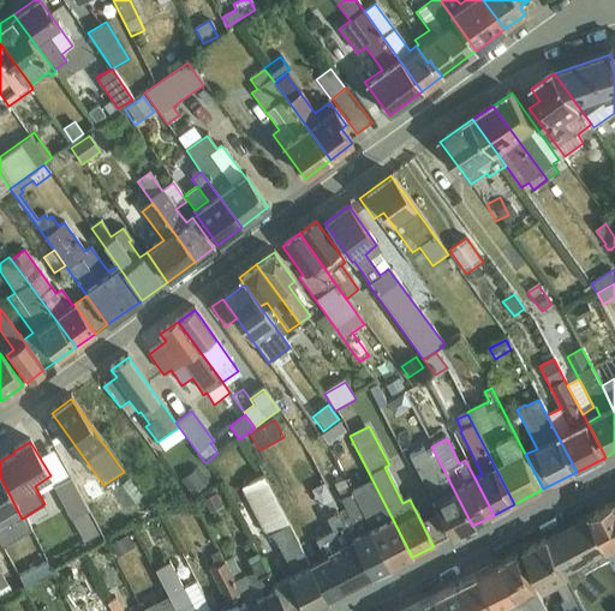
[(440,462),(431,447),(410,457),(451,538),(472,526),(440,462)]
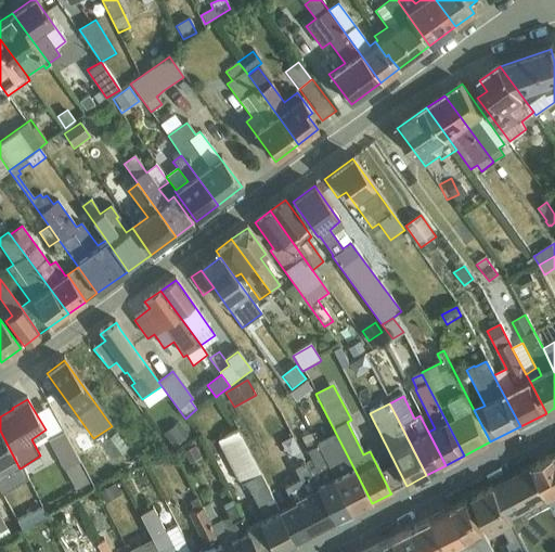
[(173,427),(163,435),(173,449),(184,440),(173,427)]
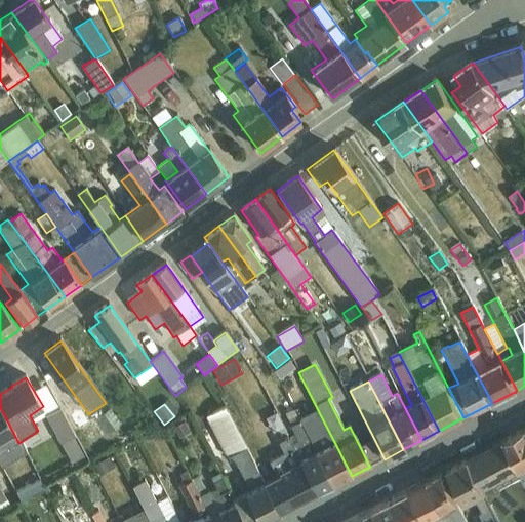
[(0,453),(18,443),(0,407),(0,453)]
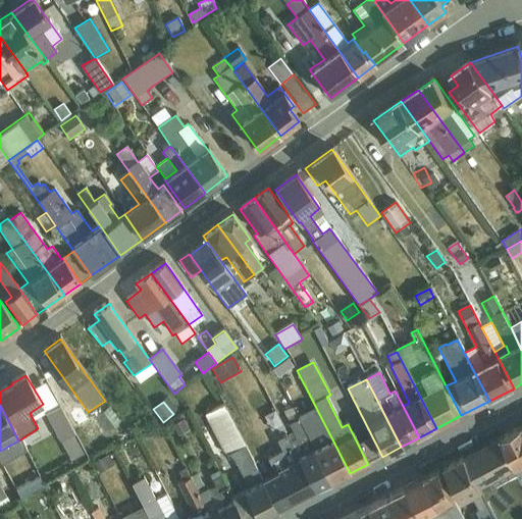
[(261,518),(277,511),(262,480),(223,405),(204,415),(225,456),(230,454),(249,487),(230,497),(241,518),(261,518)]
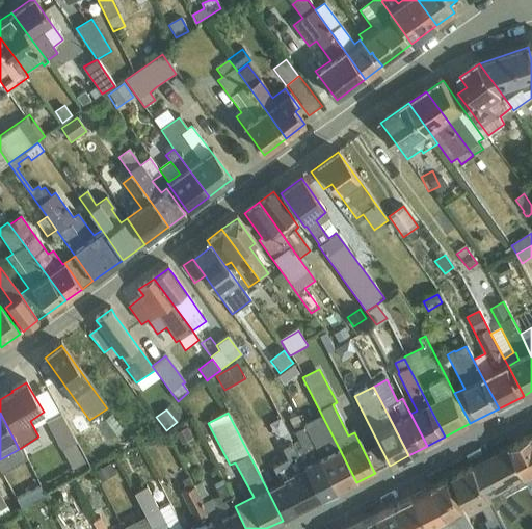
[(60,415),(46,422),(73,472),(85,464),(74,443),(75,443),(60,415)]
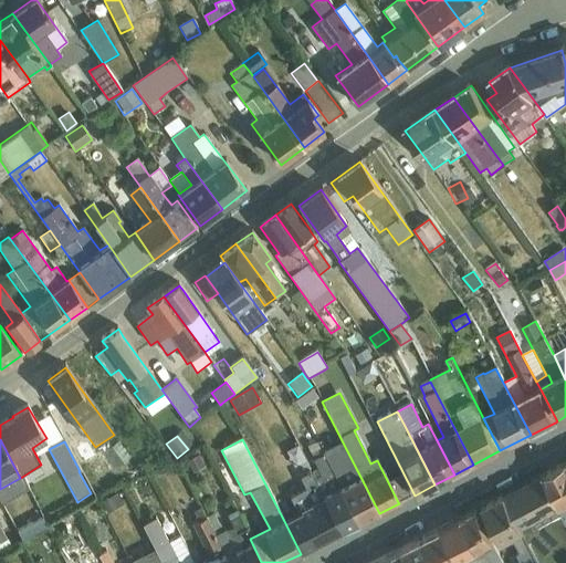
[(284,521),(301,554),(342,532),(311,472),(295,442),(280,450),(291,471),(300,467),(304,476),(299,479),(305,490),(290,497),(299,514),(284,521)]
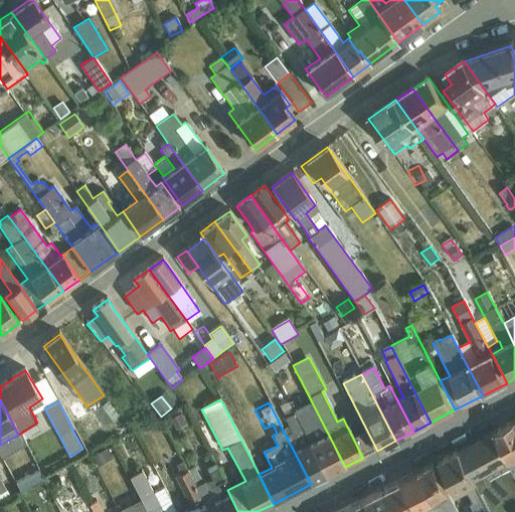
[(283,430),(311,484),(326,477),(309,444),(292,411),(288,402),(279,407),(289,427),(283,430)]
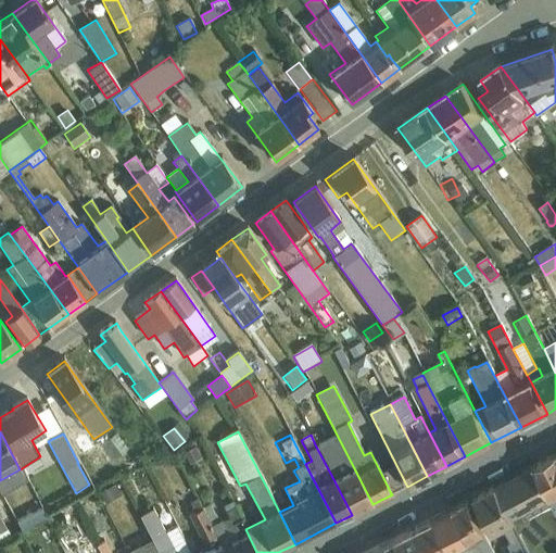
[(333,479),(352,515),(373,504),(337,435),(315,444),(333,479)]
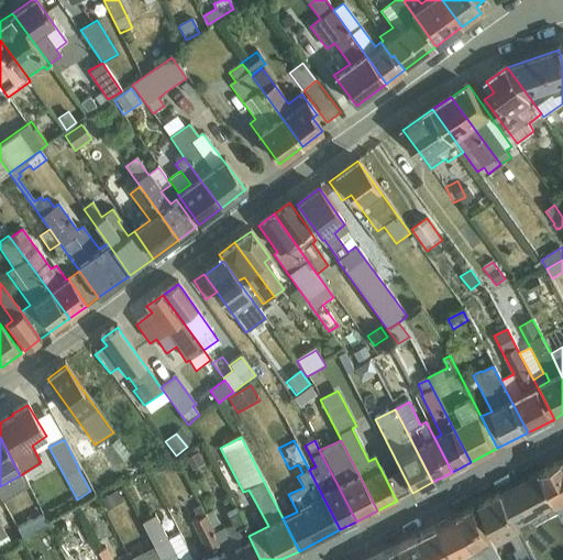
[(562,462),(541,474),(562,518),(562,462)]
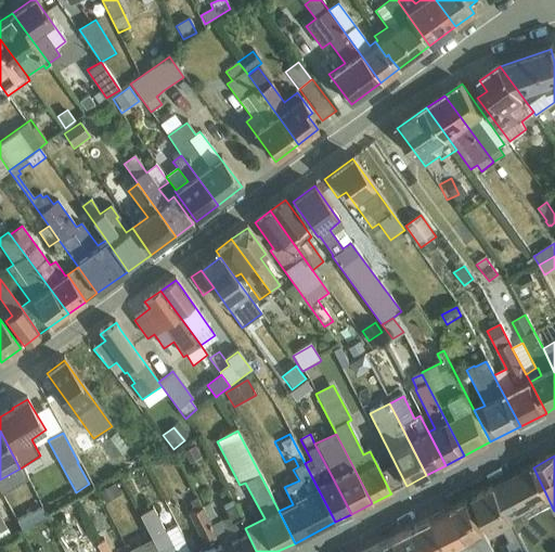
[(381,473),(390,492),(402,486),(395,473),(391,466),(381,473)]
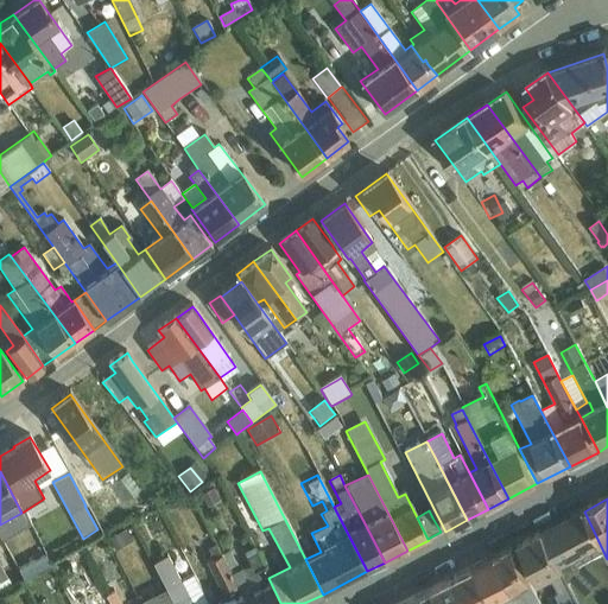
[(558,567),(577,603),(607,603),(607,559),(584,512),(553,528),(571,560),(558,567)]
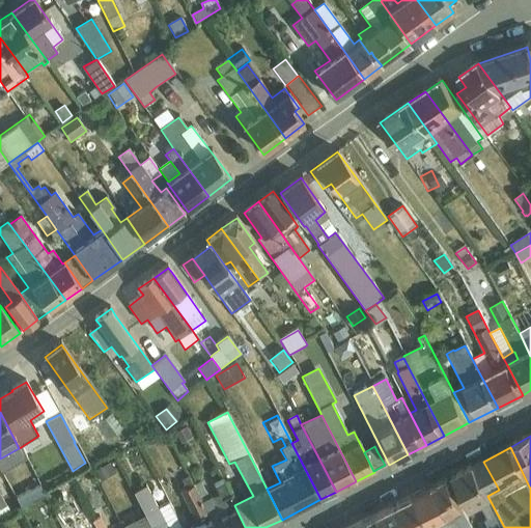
[(110,465),(95,472),(98,477),(101,482),(115,475),(110,465)]
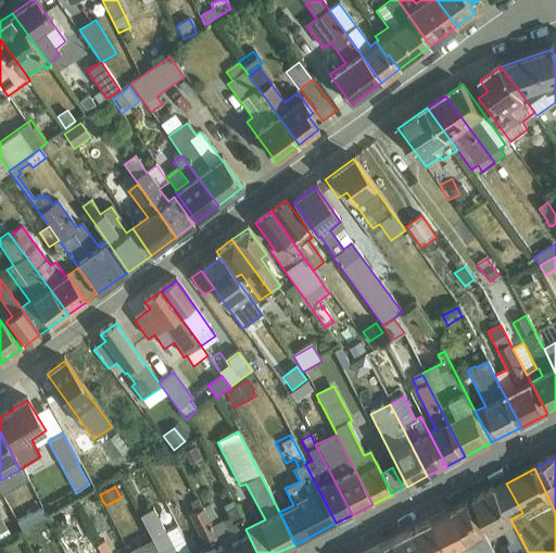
[(528,552),(510,519),(495,489),(474,500),(492,536),(504,529),(510,543),(508,545),(512,552),(528,552)]
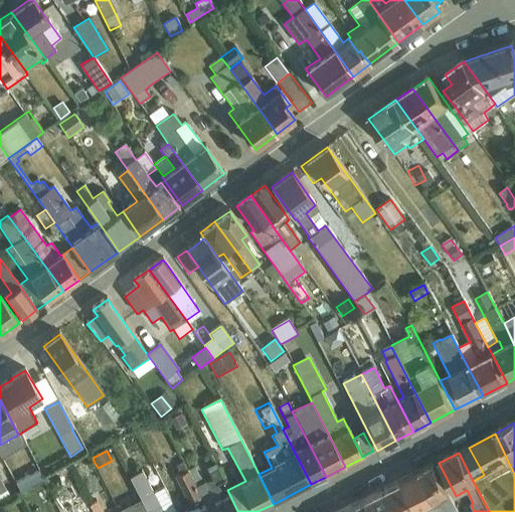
[(207,511),(205,507),(196,488),(184,463),(176,467),(180,476),(176,478),(193,510),(191,511),(207,511)]
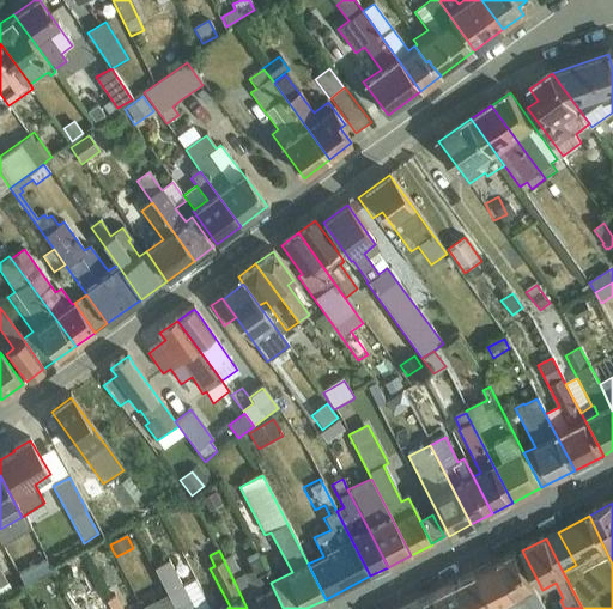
[(495,565),(517,608),(544,608),(516,554),(495,565)]
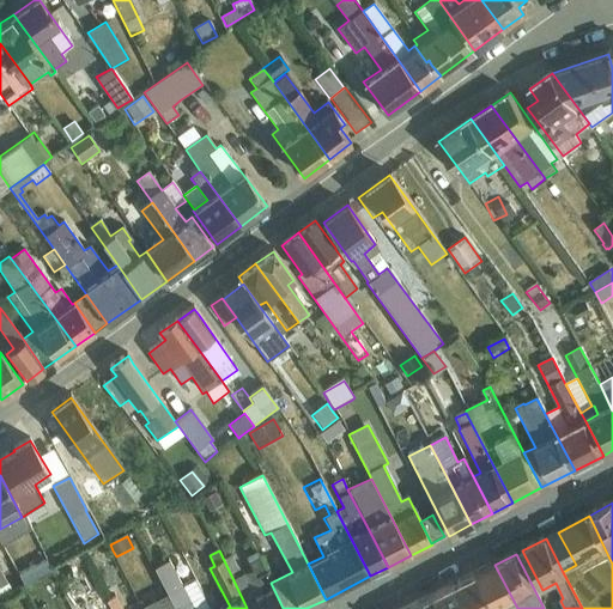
[(244,603),(247,608),(283,608),(271,583),(258,559),(249,564),(253,571),(263,592),(244,603)]
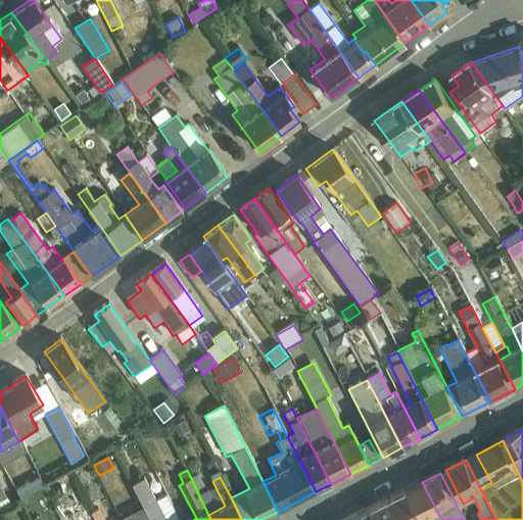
[(39,479),(15,492),(20,501),(44,489),(39,479)]
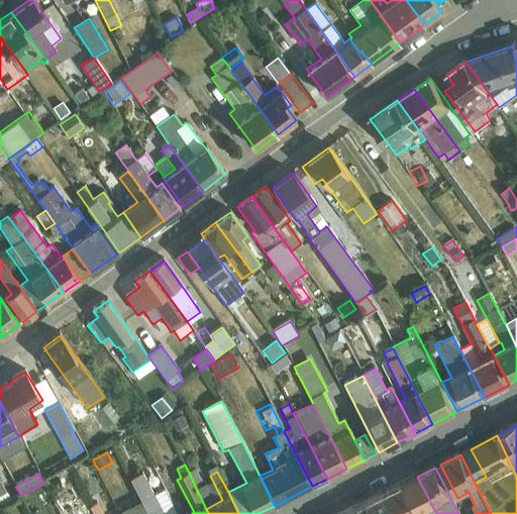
[(141,503),(146,513),(172,513),(162,493),(153,496),(142,474),(130,480),(141,503)]
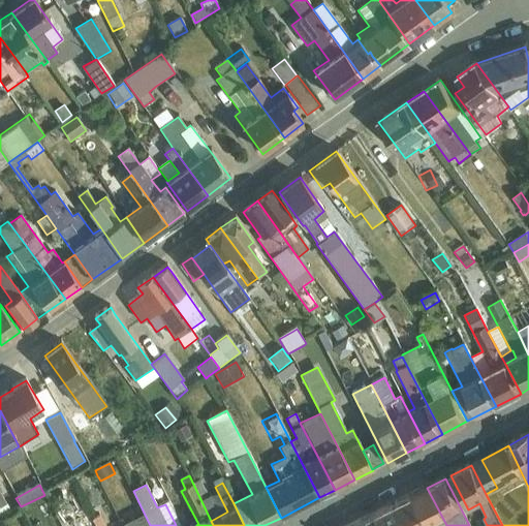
[(409,497),(424,525),(427,525),(431,523),(432,525),(446,525),(427,488),(409,497)]
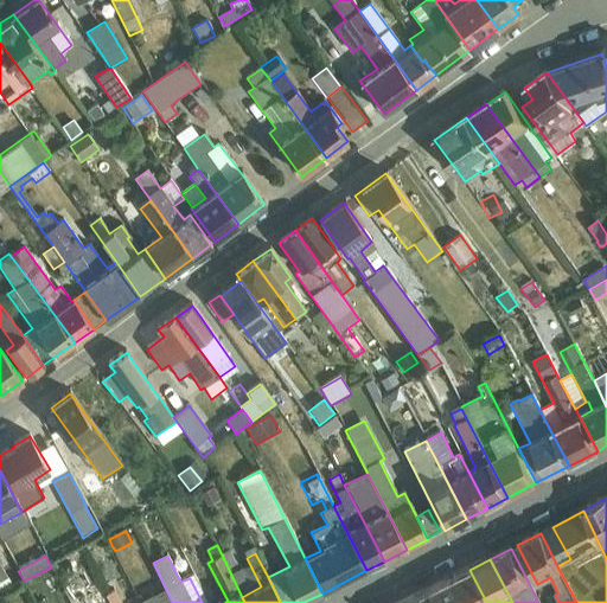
[(231,575),(242,597),(261,587),(250,565),(231,575)]
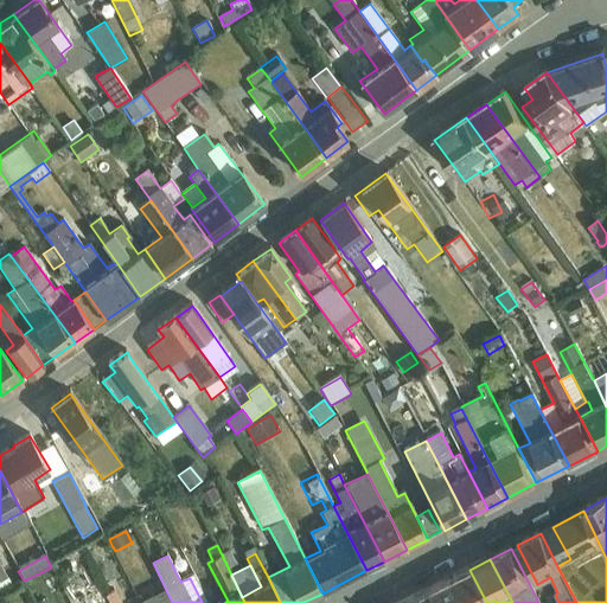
[(448,581),(459,602),(486,602),(470,570),(448,581)]
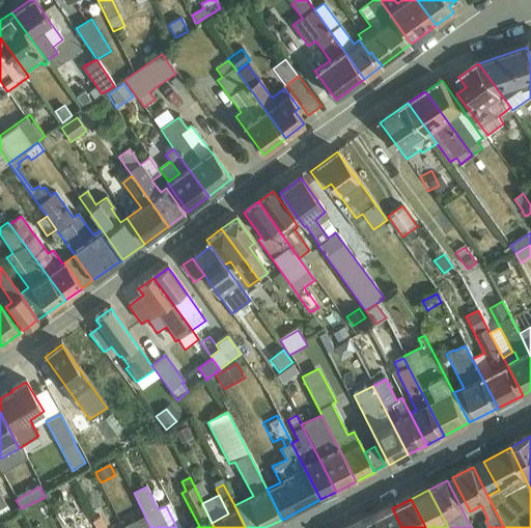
[(166,506),(176,527),(182,527),(169,504),(166,506)]
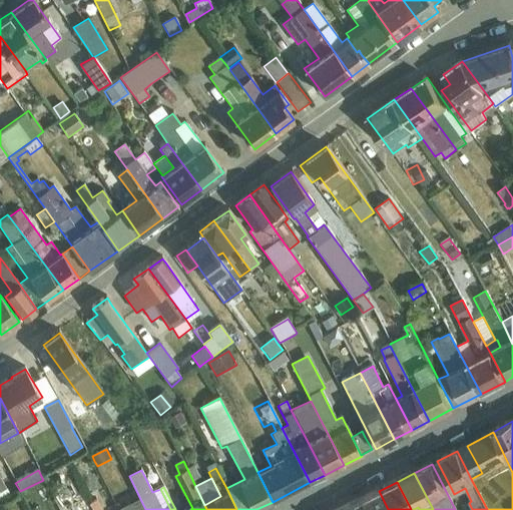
[(361,501),(365,509),(388,509),(379,491),(361,501)]
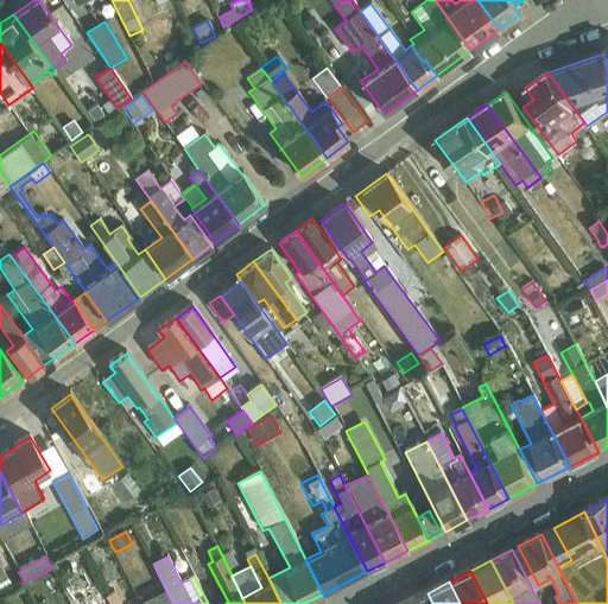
[(120,603),(114,591),(105,596),(108,603),(120,603)]
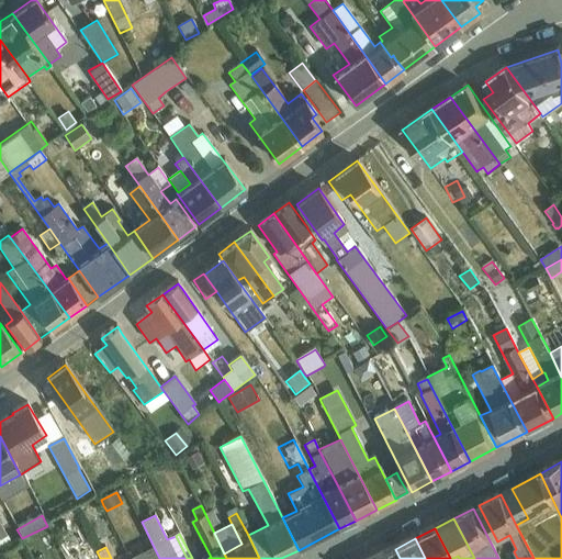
[(159,558),(154,547),(133,558),(159,558)]
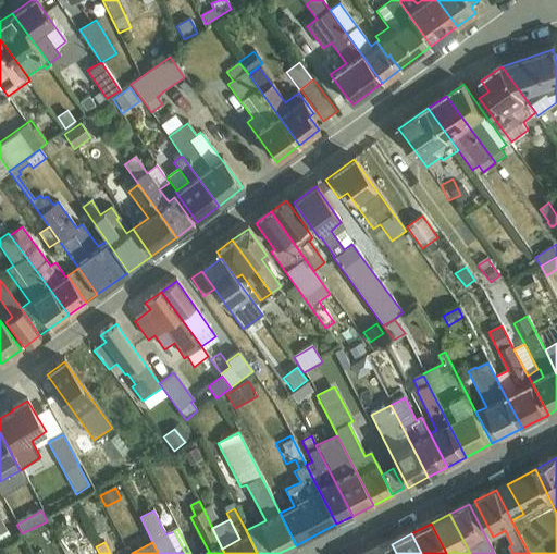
[(396,553),(392,544),(374,553),(396,553)]
